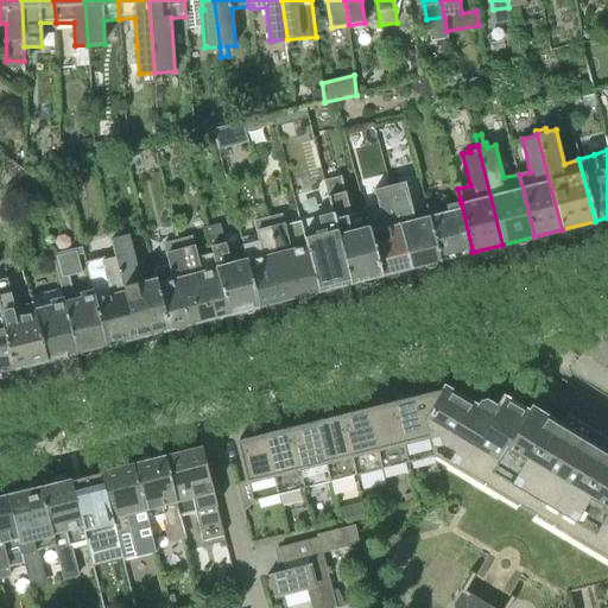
[(381,274),(367,219),(365,211),(352,215),(342,177),(324,181),(331,213),(350,283),(381,274)]
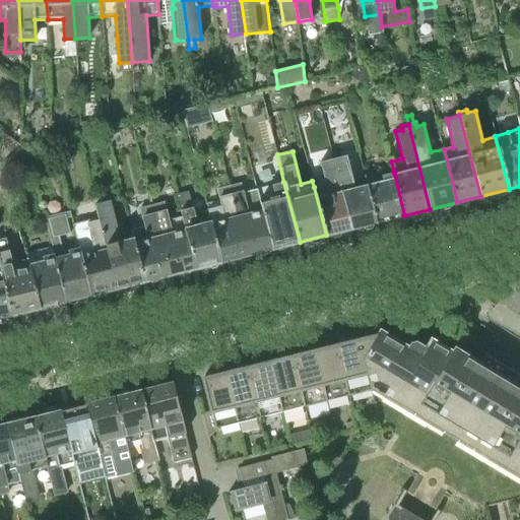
[(351,229),(377,222),(365,176),(352,179),(346,155),(333,158),(351,229)]
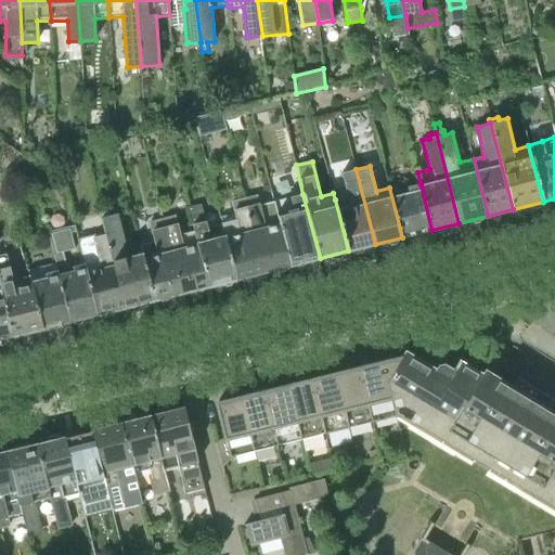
[(348,250),(375,244),(356,169),(341,173),(348,197),(335,199),(348,250)]
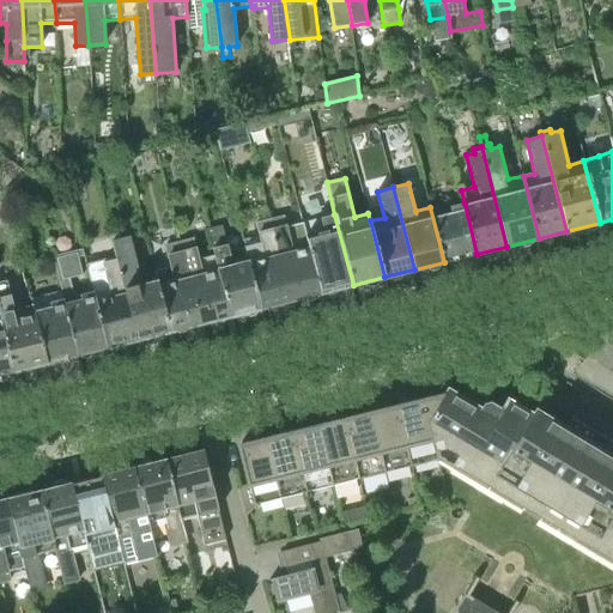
[(444,262),(477,254),(465,204),(451,206),(450,202),(430,207),(444,262)]
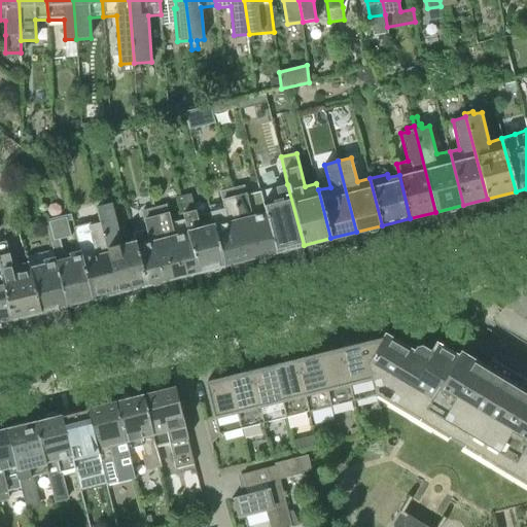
[(224,266),(251,258),(234,188),(232,188),(230,176),(204,183),(207,196),(221,192),(223,203),(209,207),(210,213),(224,266)]
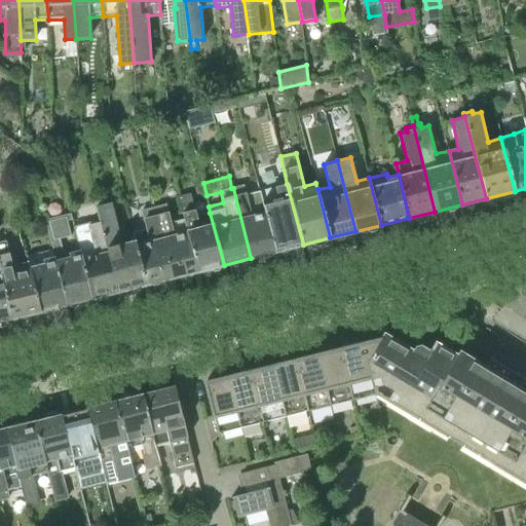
[(275,252),(303,245),(287,184),(259,191),(261,199),(275,252)]
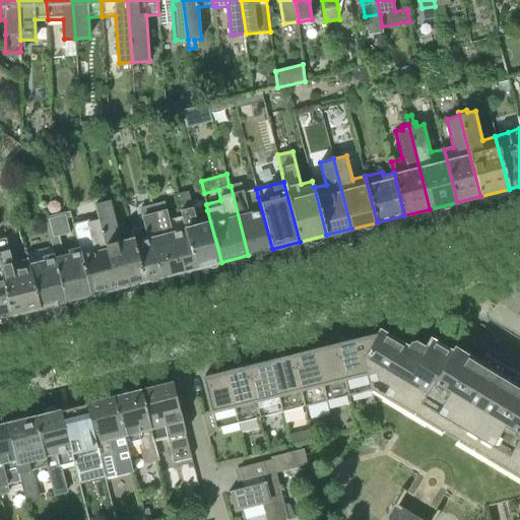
[(248,255),(272,249),(258,197),(245,201),(241,183),(231,186),(248,255)]
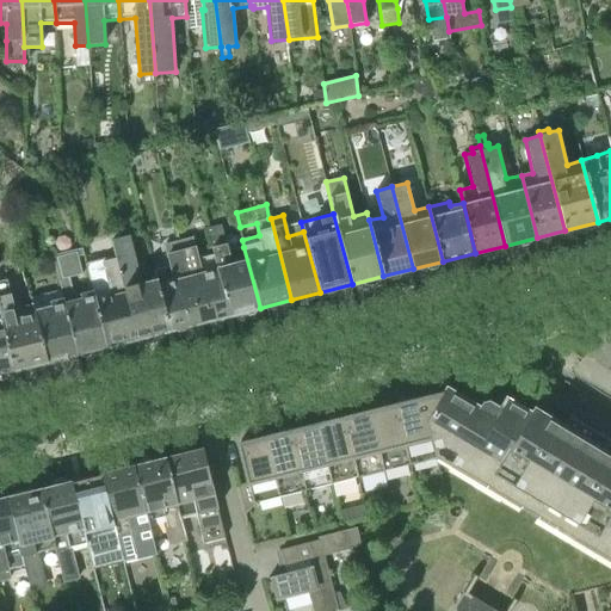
[(229,315),(260,308),(244,247),(228,252),(221,226),(208,229),(213,248),(229,315)]
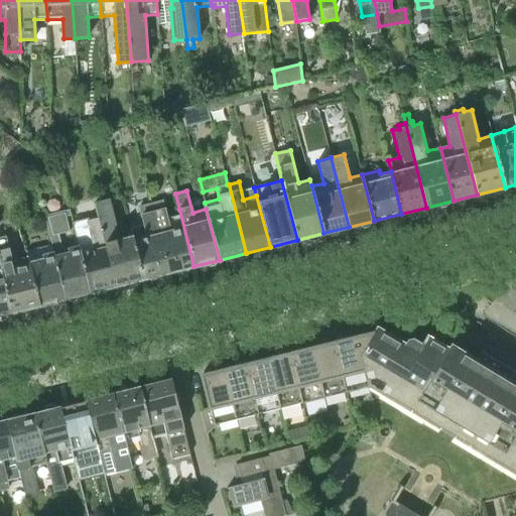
[(115,286),(143,279),(130,230),(118,233),(110,200),(95,203),(97,211),(115,286)]
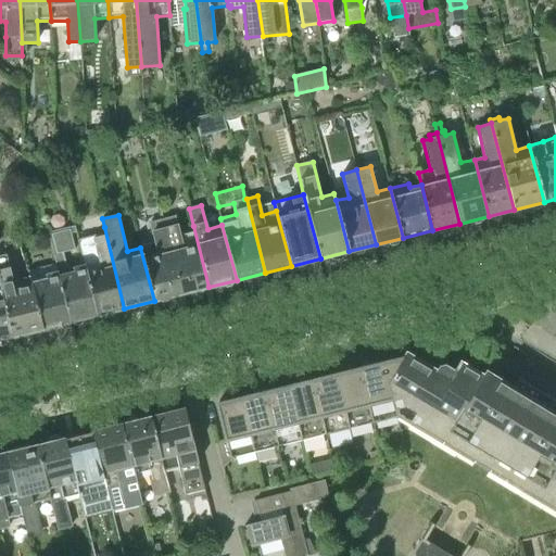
[(181,293),(209,287),(193,226),(179,229),(176,215),(163,218),(181,293)]
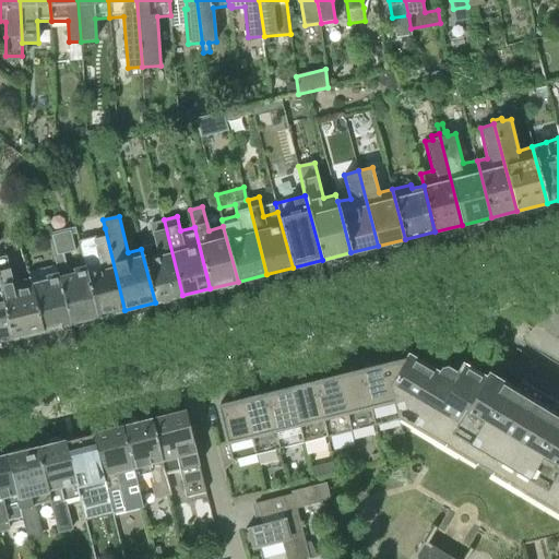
[(155,302),(182,295),(164,219),(150,224),(155,244),(141,247),(141,249),(155,302)]
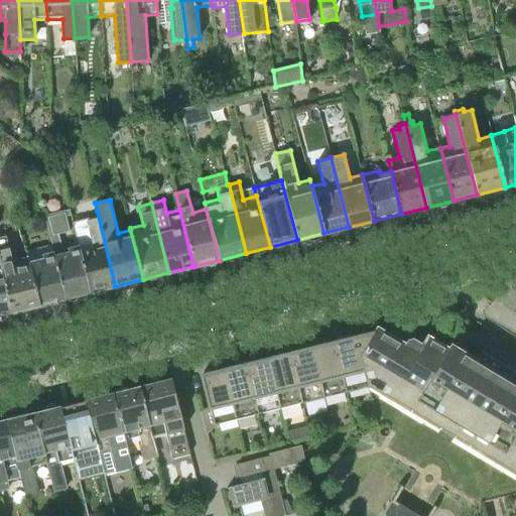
[(91,292),(115,286),(97,211),(85,214),(92,243),(80,246),(90,291),(91,292)]
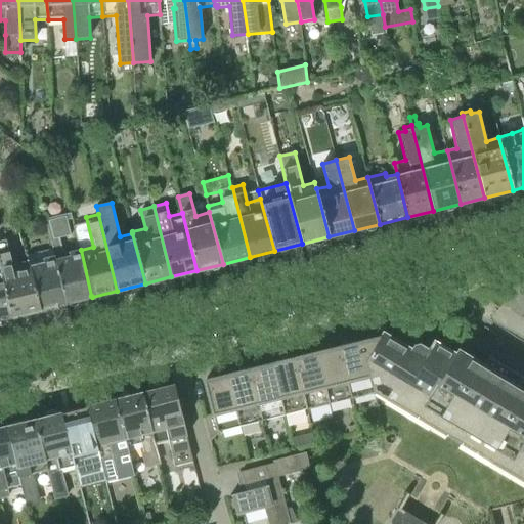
[(11,317),(40,310),(29,261),(12,265),(6,239),(0,241),(0,269),(1,274),(11,316),(11,317)]
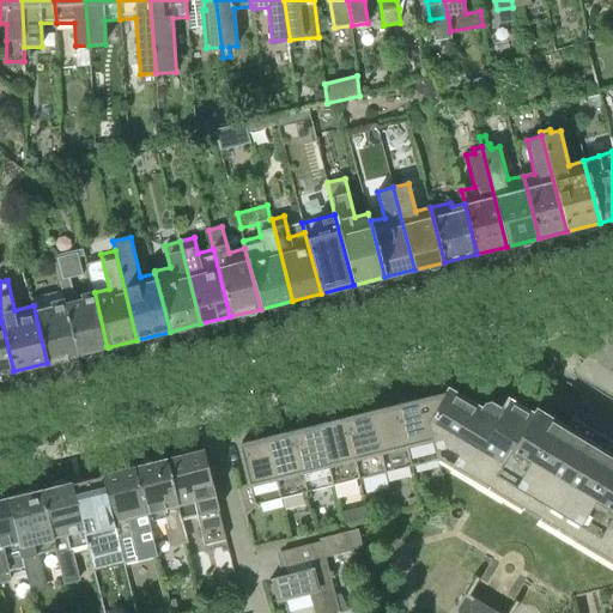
[(78,353),(107,346),(95,292),(92,284),(61,291),(78,353)]
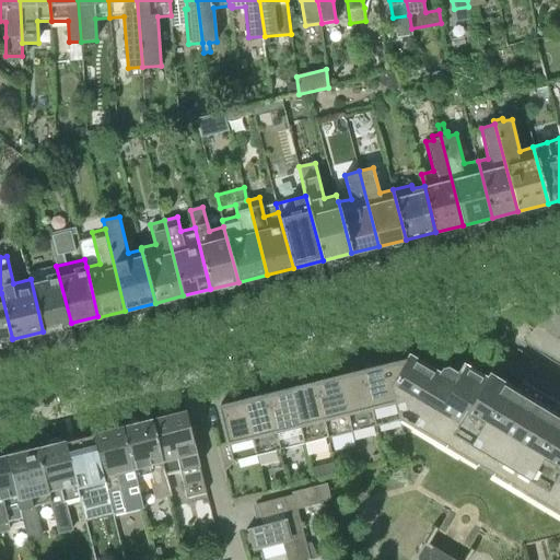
[(61,326),(71,323),(56,266),(28,272),(31,279),(43,331),(44,333),(61,328),(61,326)]
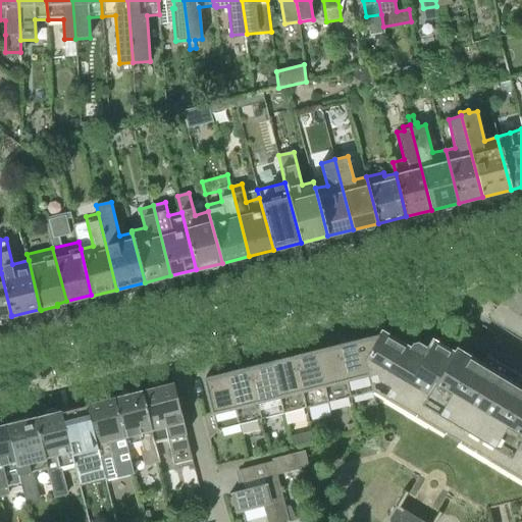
[(0,317),(11,315),(1,273),(0,272),(0,317)]
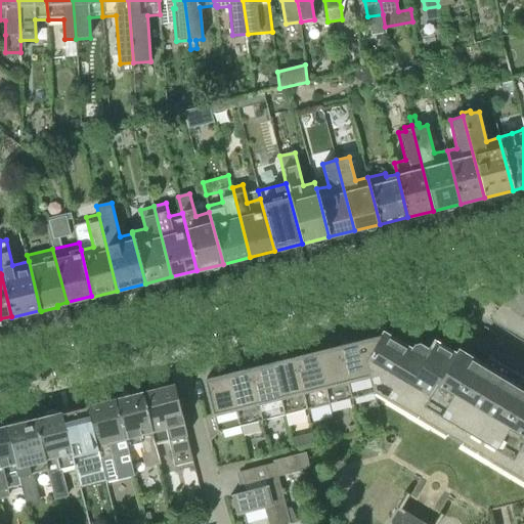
[(523,378),(523,375),(508,365),(490,355),(484,364),(460,349),(459,349),(454,355),(434,343),(429,352),(419,346),(415,347),(412,351),(382,334),(379,338),(366,361),(375,392),(461,444),(523,482),(523,387),(520,385),(523,378)]
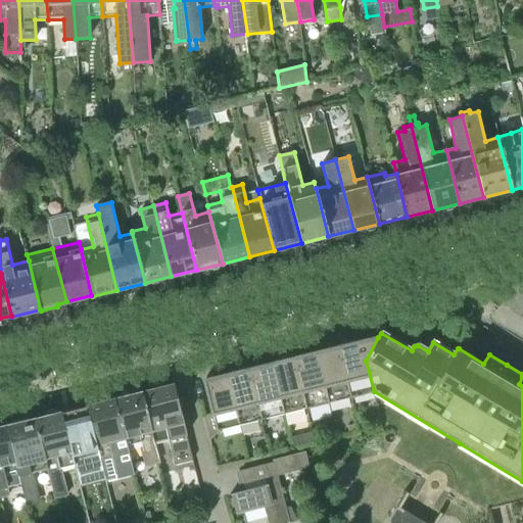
[(350,397),(374,391),(366,361),(378,337),(338,347),(350,397)]
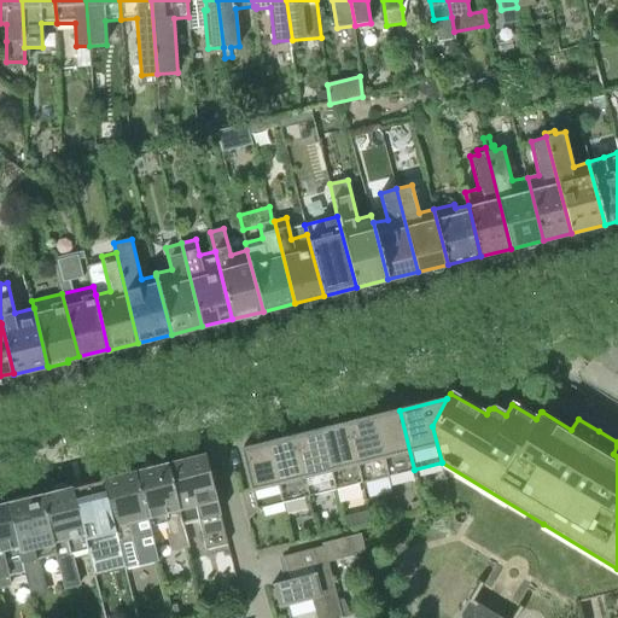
[(389,476),(414,470),(400,410),(374,417),(389,476)]
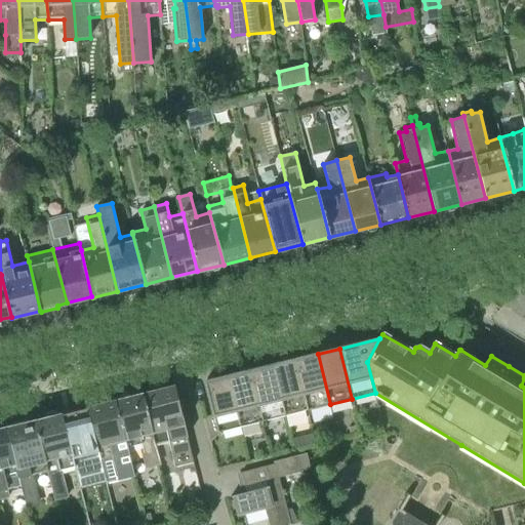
[(308,410),(330,404),(318,354),(295,360),(308,410)]
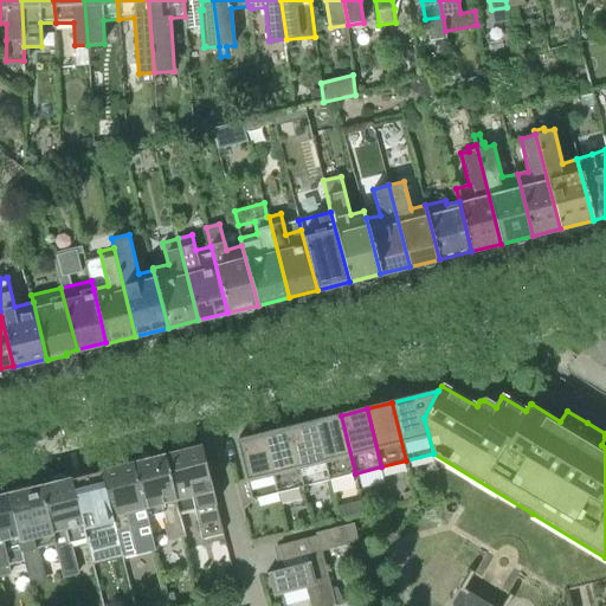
[(329,479),(355,474),(341,416),(315,421),(329,479)]
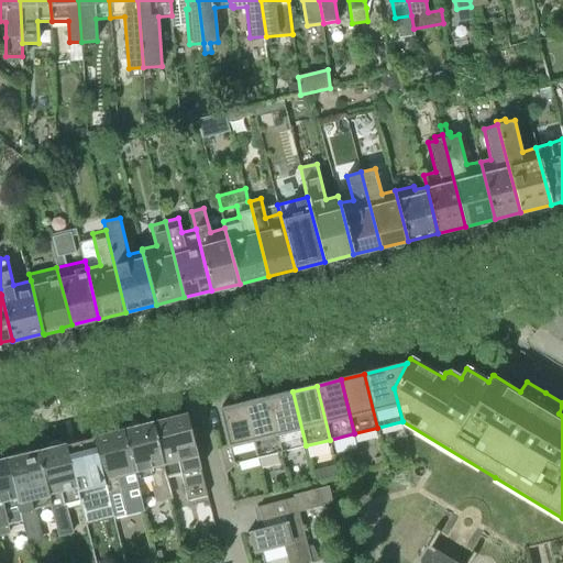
[(282,452),(306,445),(293,392),(268,398),(282,452)]
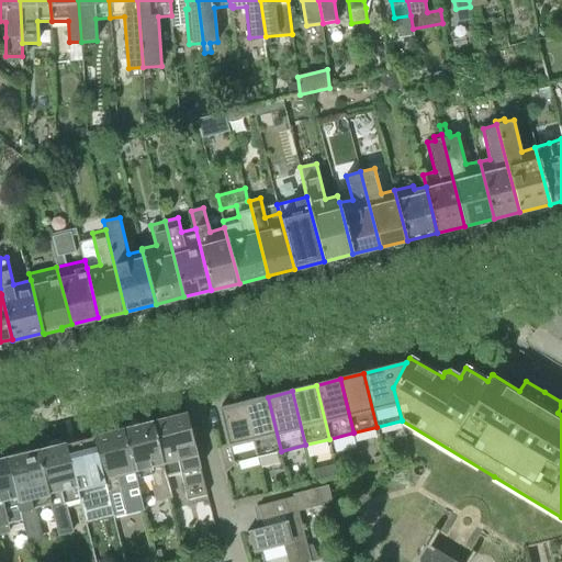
[(258,457),(281,451),(268,397),(244,403),(258,457)]
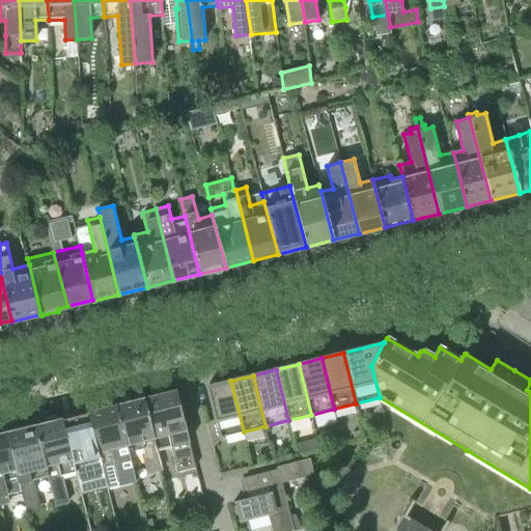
[(220,438),(244,431),(230,381),(207,387),(220,438)]
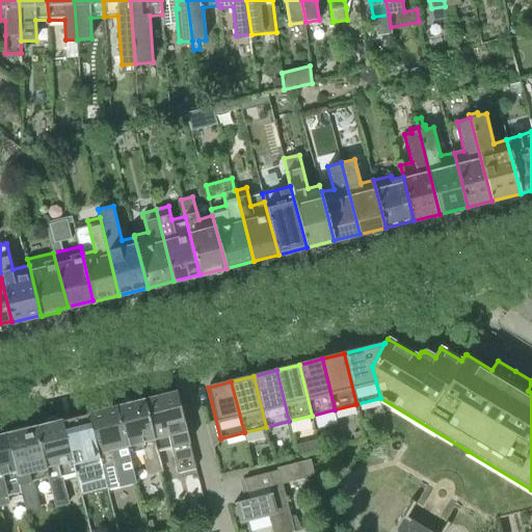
[(145,399),(158,451),(179,446),(186,471),(195,469),(177,392),(145,399)]
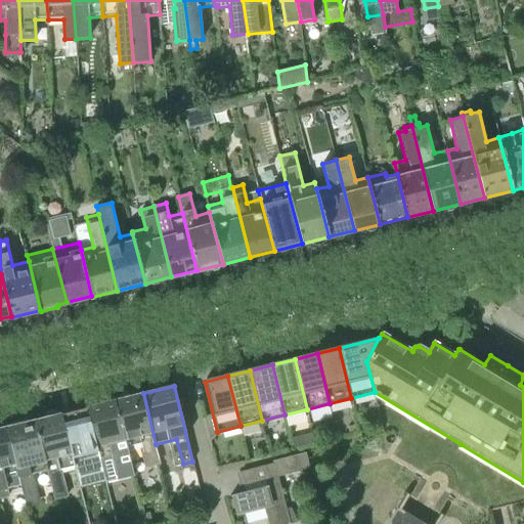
[(161,465),(156,444),(143,393),(116,400),(128,451),(140,448),(145,468),(156,466),(157,469),(156,469),(158,479),(164,478),(161,465)]
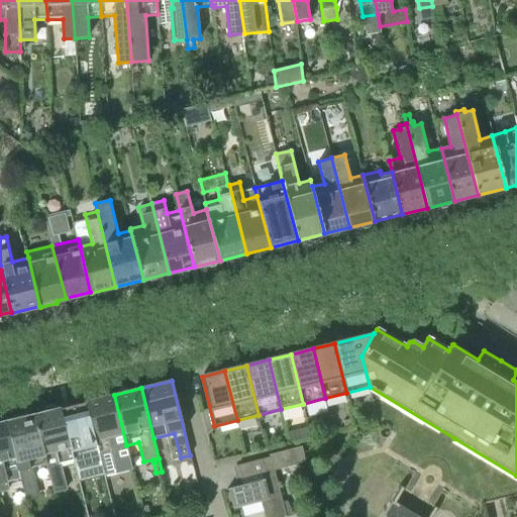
[(132,470),(126,445),(114,395),(86,402),(99,453),(110,449),(115,474),(132,470)]
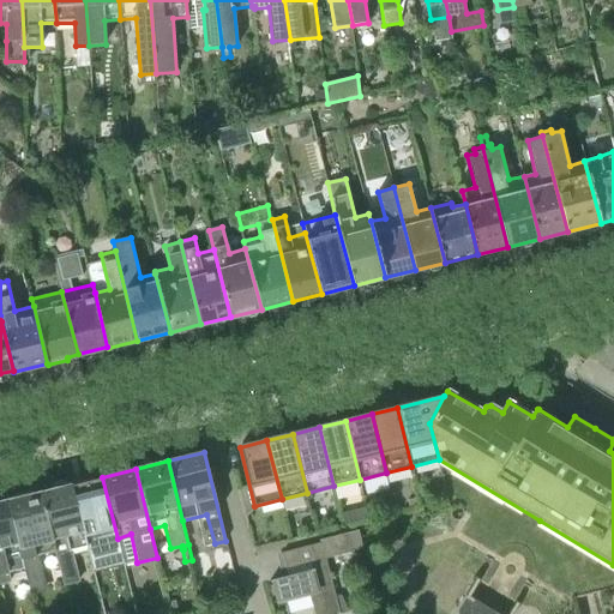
[(88,547),(118,539),(102,477),(73,485),(88,547)]
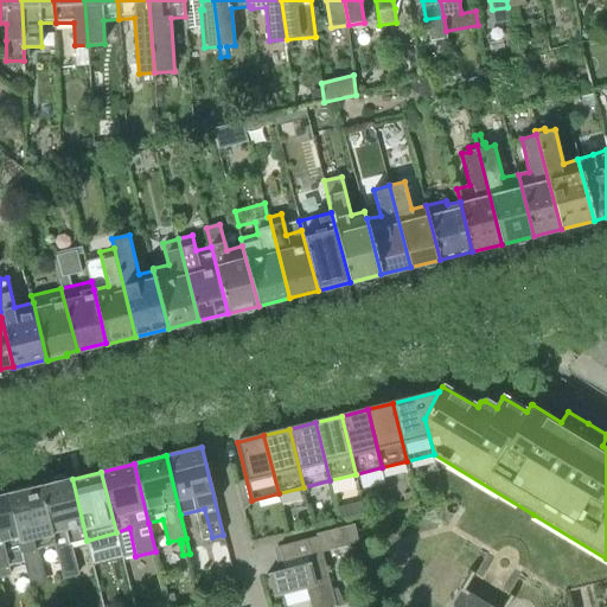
[(71,545),(87,541),(72,479),(40,487),(55,545),(63,580),(80,575),(71,545)]
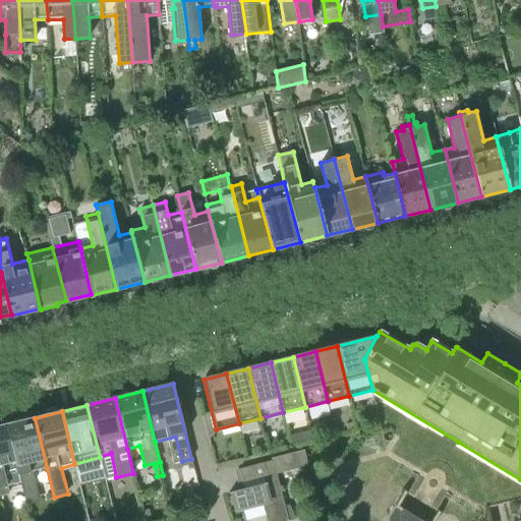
[(33,471),(47,468),(35,418),(6,425),(17,468),(26,505),(41,502),(33,471)]
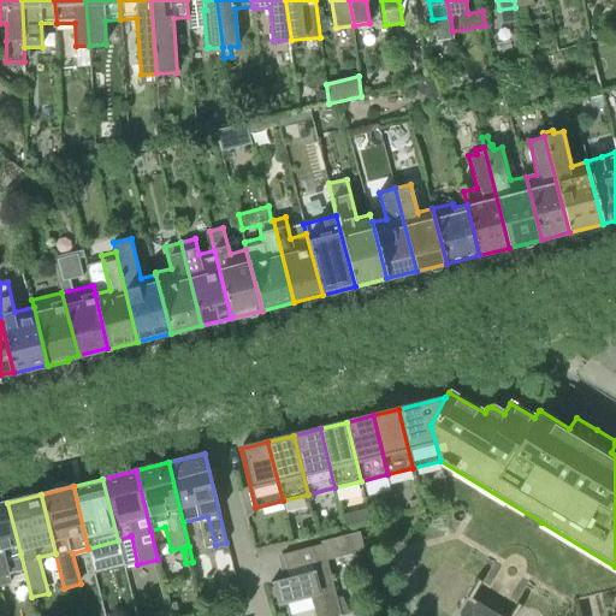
[(5,557),(21,554),(7,503),(0,504),(0,586),(12,584),(5,557)]
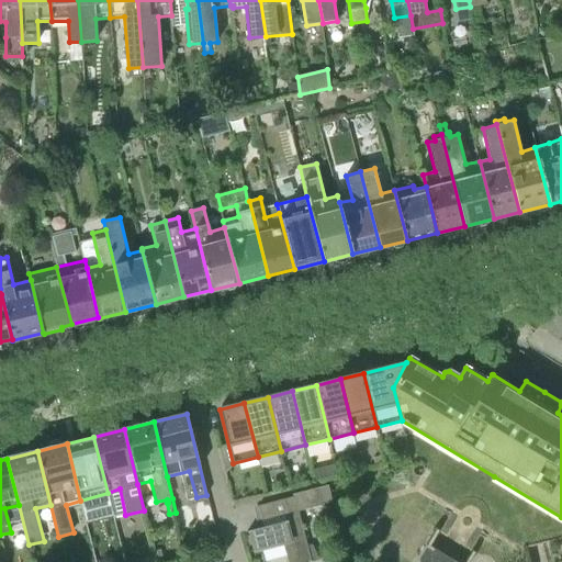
[(248,532),(250,531),(255,551),(283,543),(288,561),(306,561),(319,559),(312,544),(307,546),(294,496),(258,506),(263,527),(247,531),(248,532)]
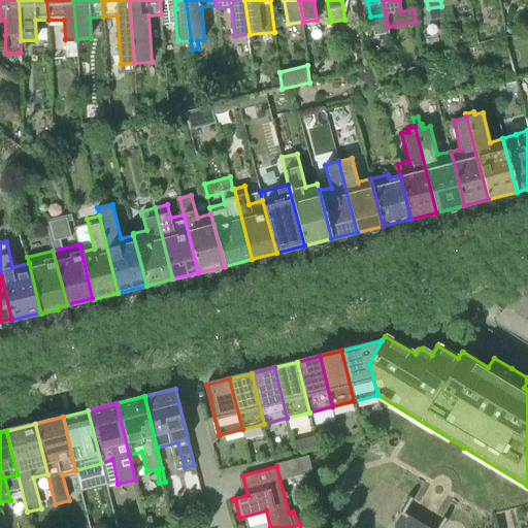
[(395,527),(430,527),(402,512),(394,525),(395,527)]
